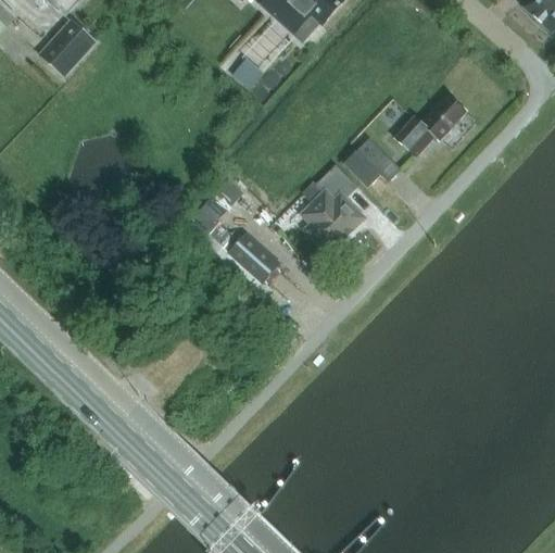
[(48,0),(63,13),(74,0),(48,0)]
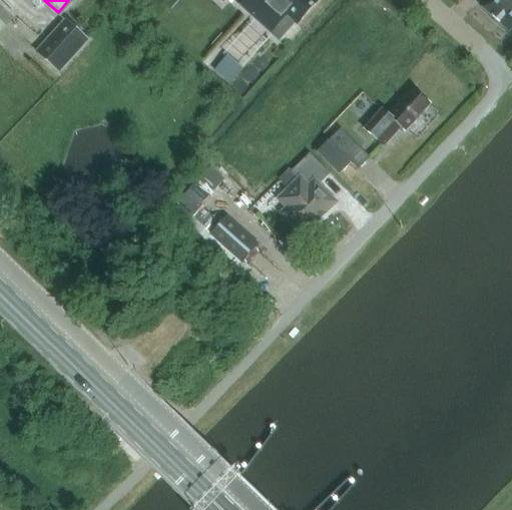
[(294,21),(297,23),(317,0),(242,0),(240,3),(260,21),(279,38),(294,21)]
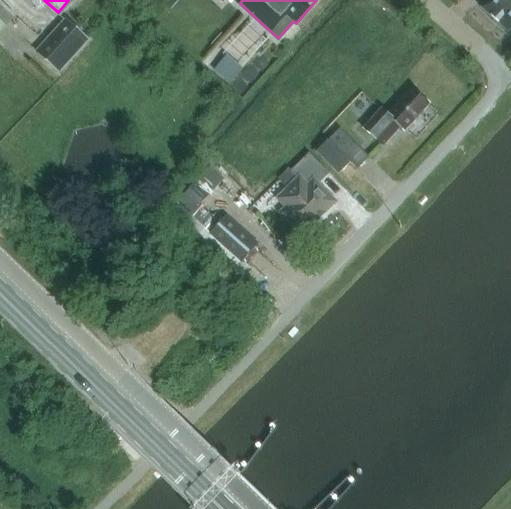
[(486,0),(482,5),(507,27),(510,23),(510,0),(486,0)]
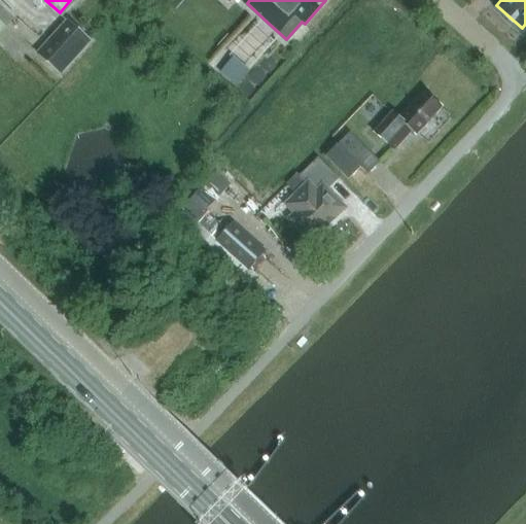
[(57,72),(89,39),(66,19),(34,50),(57,72)]
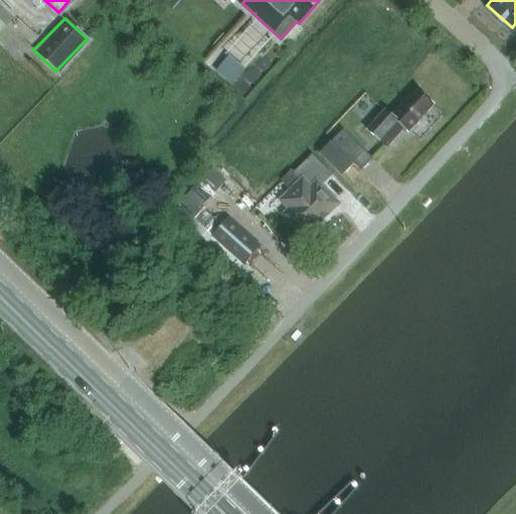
[(227,54),(214,69),(229,81),(242,66),(227,54)]
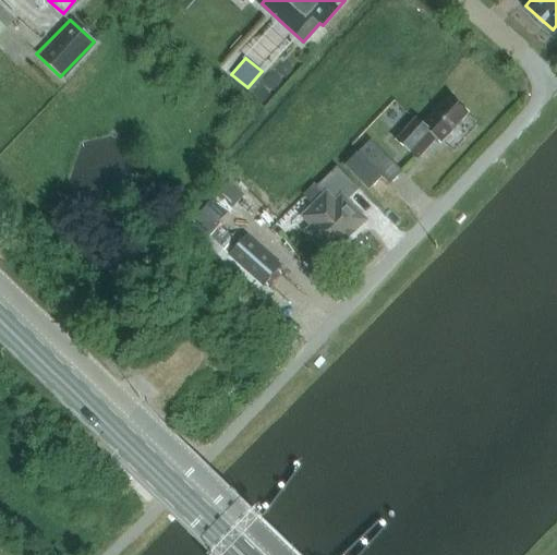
[(440,140),(450,130),(448,127),(465,109),(450,95),(439,107),(438,106),(423,122),(416,116),(397,136),(416,156),(436,135),(440,140)]
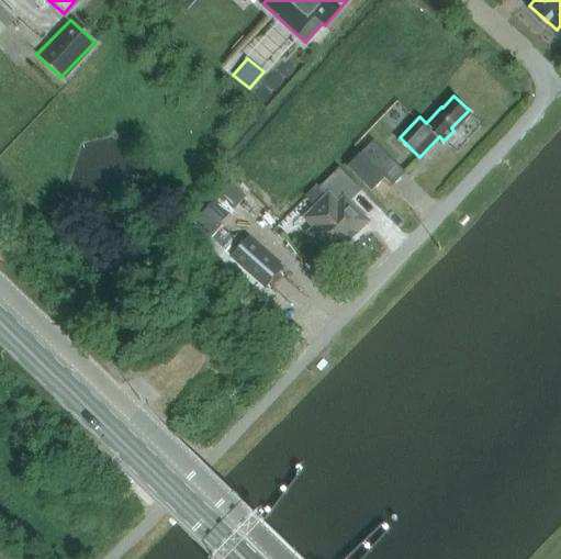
[(386,154),(370,137),(358,151),(374,166),(386,154)]
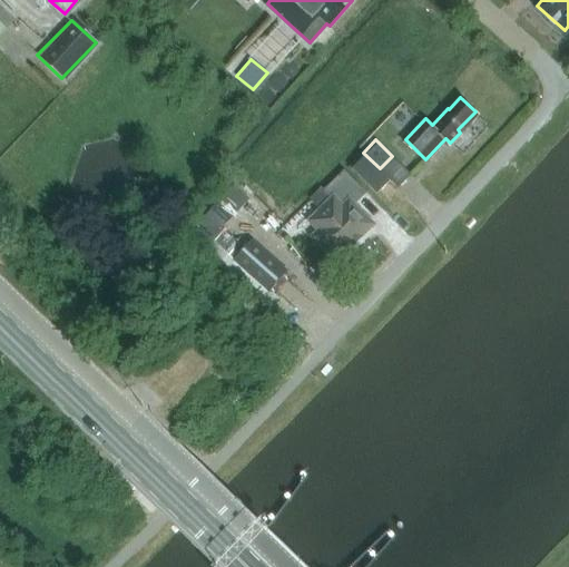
[(323,191),(332,199),(321,211),(317,214),(315,216),(314,221),(315,224),(321,230),(315,235),(336,256),(340,253),(343,255),(351,246),(350,243),(370,223),(352,205),(365,192),(344,169),(323,191)]
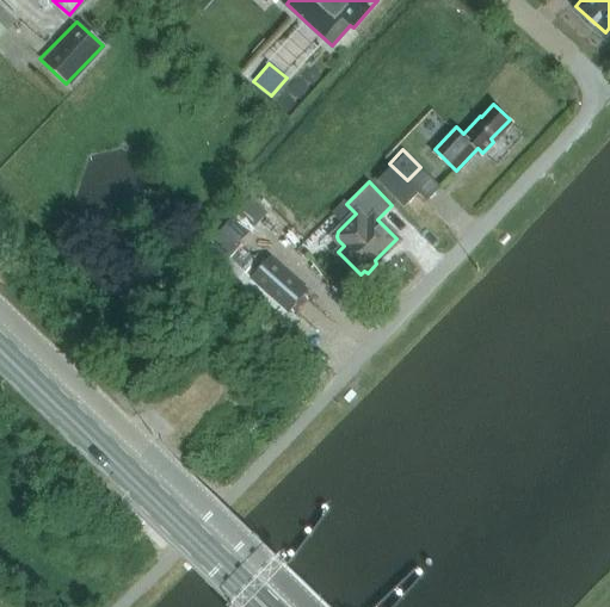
[(208,240),(228,258),(240,245),(221,225),(208,240)]
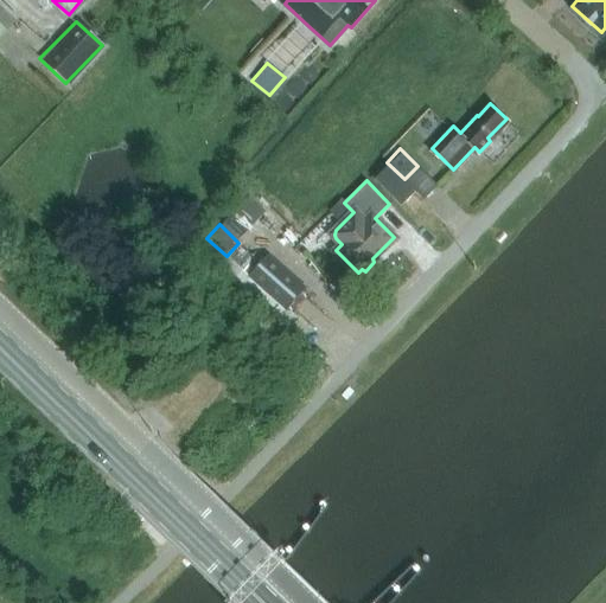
[(197,249),(274,319),(284,308),(278,302),(247,276),(227,256),(206,238),(197,249)]
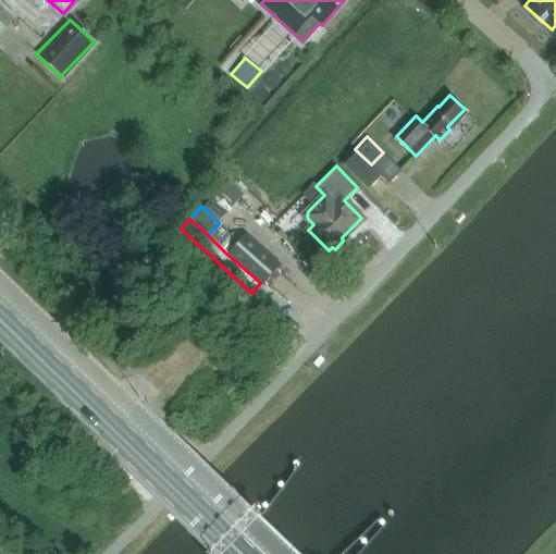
[(273,257),(246,232),(227,253),(255,278),(273,257)]
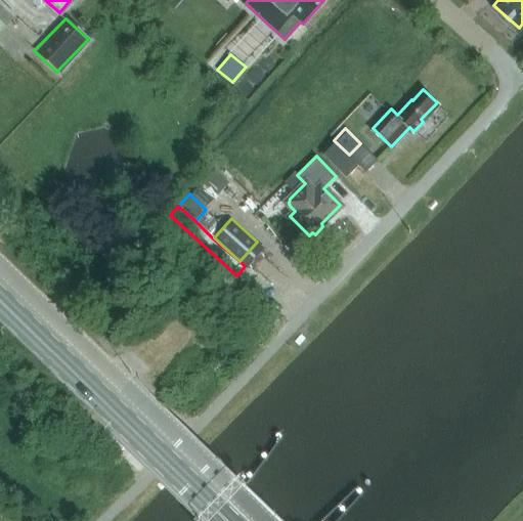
[(237,474),(192,520),(193,520),(210,520),(247,483),(237,474)]
